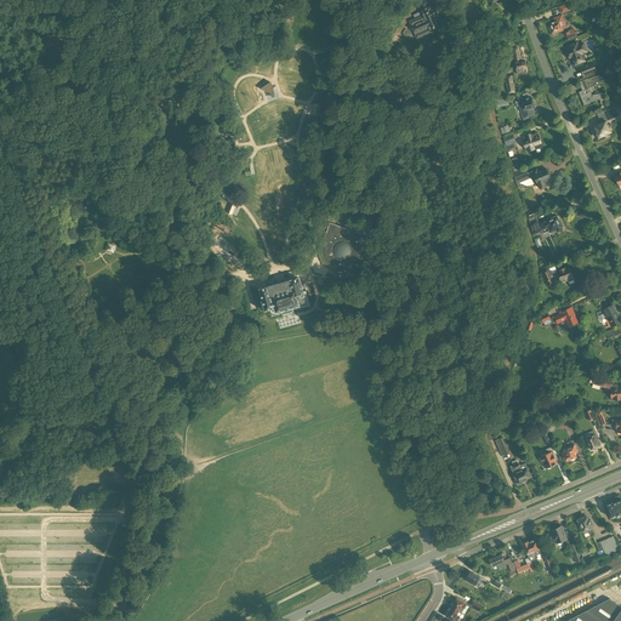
[(442,17),(438,9),(437,5),(429,7),(422,11),(423,15),(410,22),(411,26),(416,34),(415,34),(417,38),(432,32),(432,33),(439,29),(436,20),(442,17)]
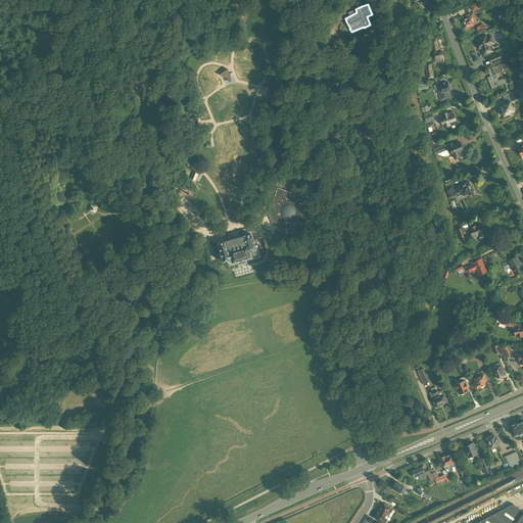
[(470,25),(477,21),(473,12),(467,14),(468,18),(462,20),(465,29),(471,27),(470,25)]
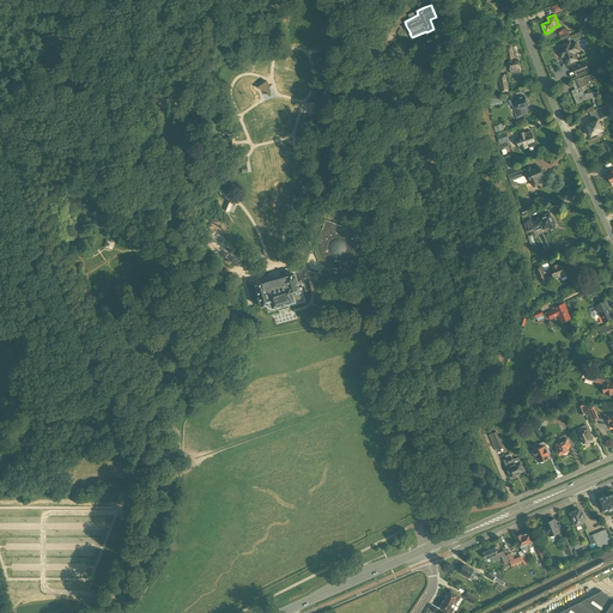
[(569,35),(566,28),(563,29),(564,31),(559,34),(560,37),(569,35)]
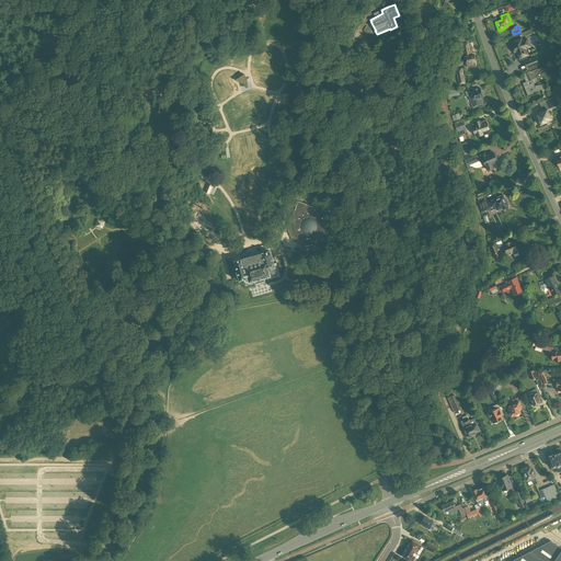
[(526,39),(524,41),(522,42),(521,38),(512,42),(513,45),(512,45),(514,53),(516,52),(519,58),(528,55),(525,48),(529,46),(526,39)]
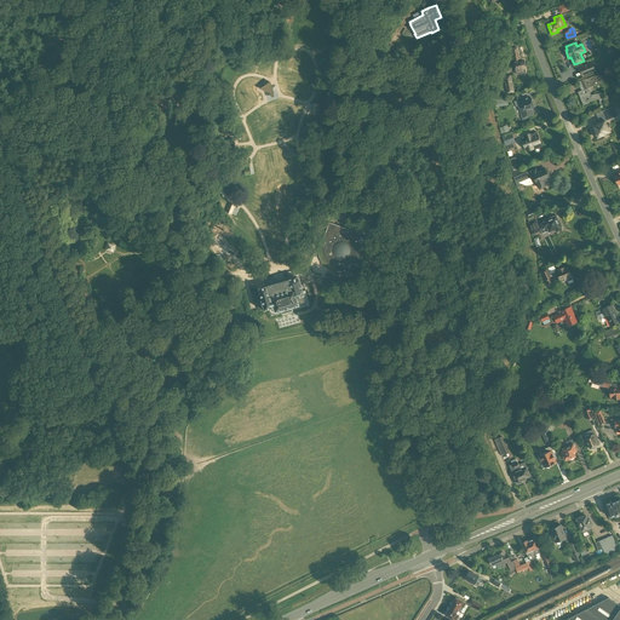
[(520,62),(517,47),(512,49),(515,62),(516,70),(516,74),(526,72),(524,68),(526,68),(524,61),(520,62)]
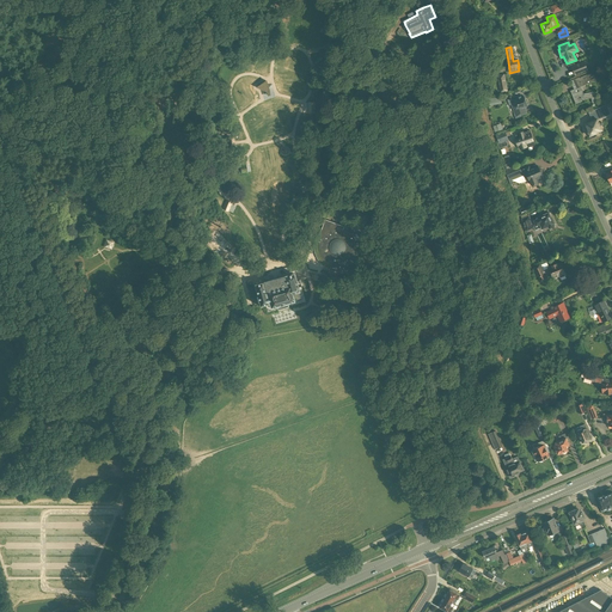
[(587,71),(583,62),(571,67),(575,75),(587,71)]
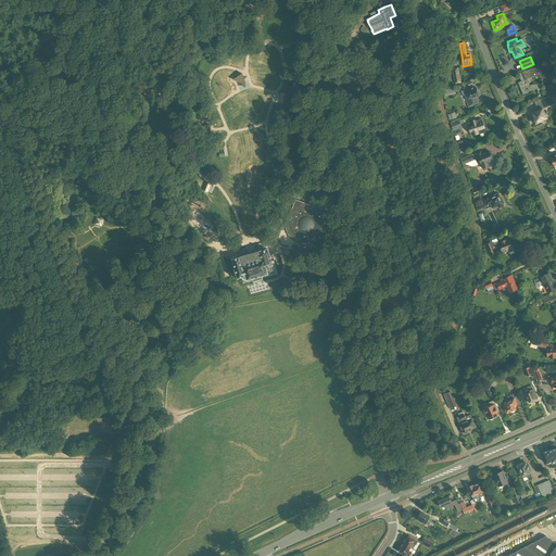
[(523,80),(518,83),(523,95),(529,91),(538,89),(538,93),(542,92),(541,83),(530,85),(528,79),(542,73),(539,65),(527,71),(520,73),(523,80)]
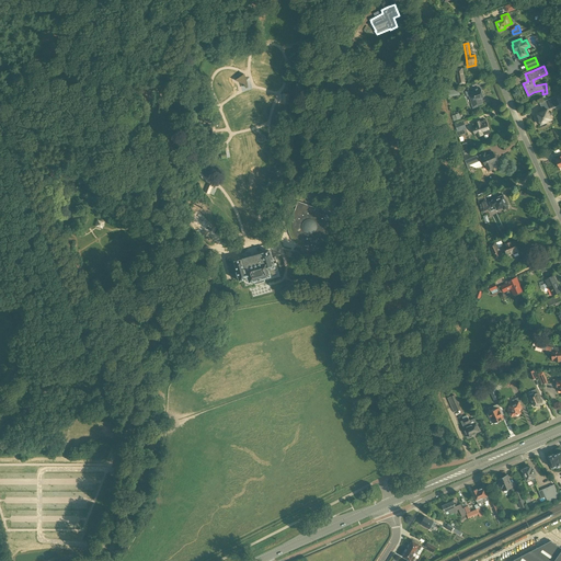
[(462,68),(456,69),(458,81),(459,84),(466,83),(462,68)]
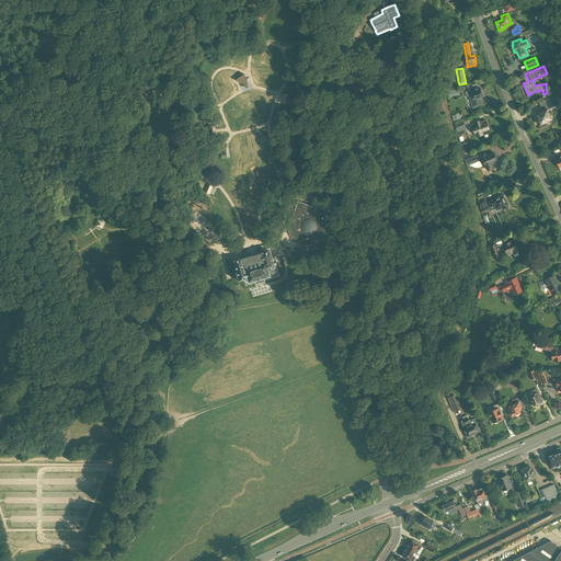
[(241,83),(244,83),(242,75),(240,75),(233,79),(235,80),(241,83)]
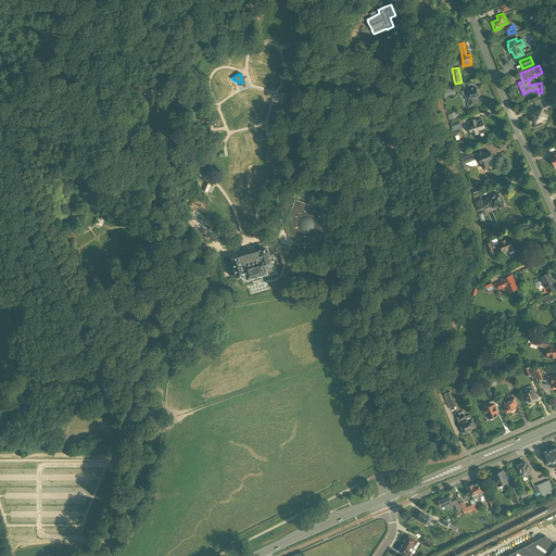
[(464,92),(465,92),(463,85),(454,89),(456,93),(462,91),(463,96),(465,95),(464,92)]
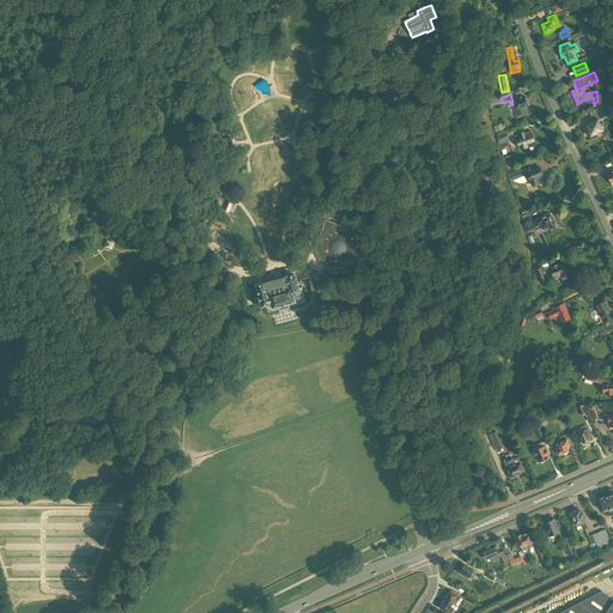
[(516,101),(513,102),(511,102),(513,104),(516,114),(515,114),(516,119),(522,116),(522,115),(527,113),(525,107),(528,105),(525,97),(522,97),(519,99),(515,101),(516,101)]
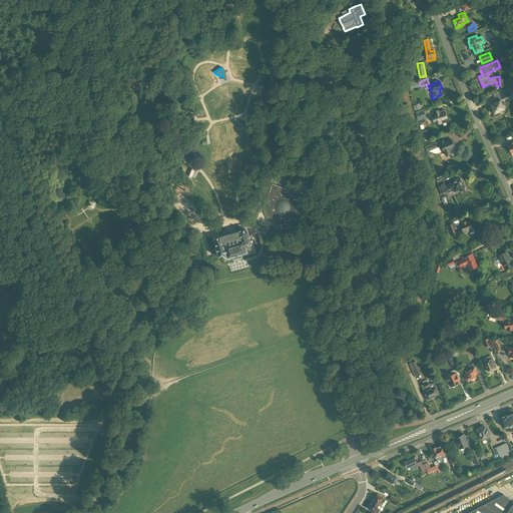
[(492,109),(494,114),(495,114),(495,116),(498,115),(500,114),(499,112),(499,111),(505,109),(500,99),(502,98),(501,96),(496,98),(497,101),(491,103),(490,105),(492,109)]
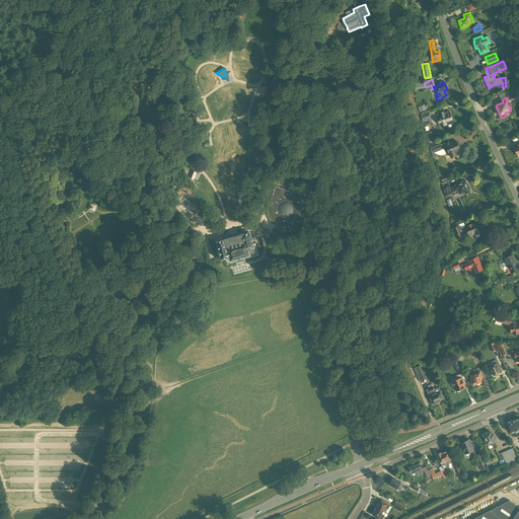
[(438,118),(439,122),(440,124),(441,126),(446,124),(447,125),(451,124),(449,121),(452,120),(450,114),(448,115),(447,110),(437,115),(438,118)]
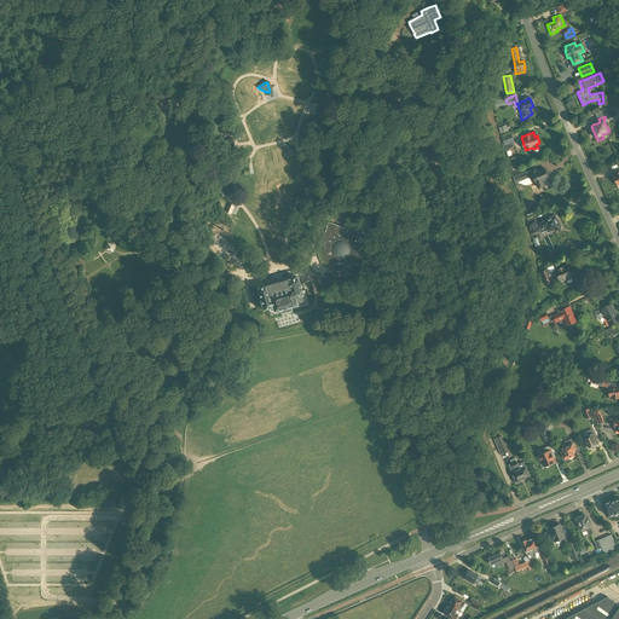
[(512,143),(515,142),(512,133),(502,137),(504,145),(503,145),(505,150),(514,148),(512,143)]
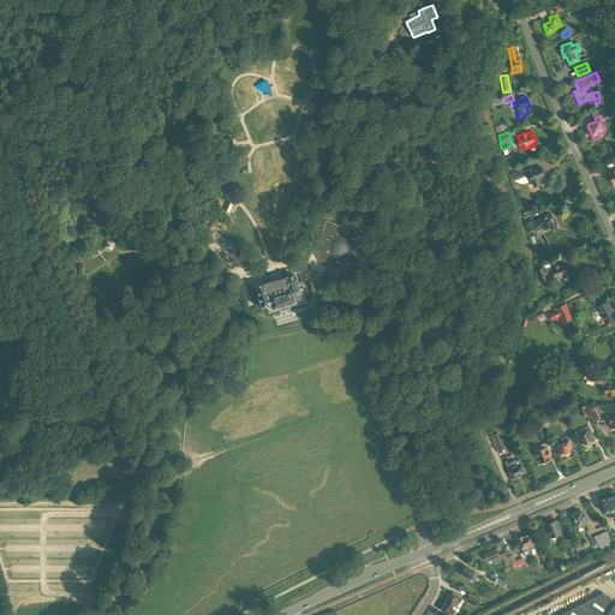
[(532,167),(527,169),(524,172),(521,166),(509,172),(512,183),(515,181),(514,179),(524,174),(525,175),(526,175),(529,181),(531,183),(533,181),(536,186),(537,187),(539,186),(541,184),(545,181),(545,180),(544,177),(544,175),(545,175),(543,172),(543,173),(541,167),(533,171),(532,167)]
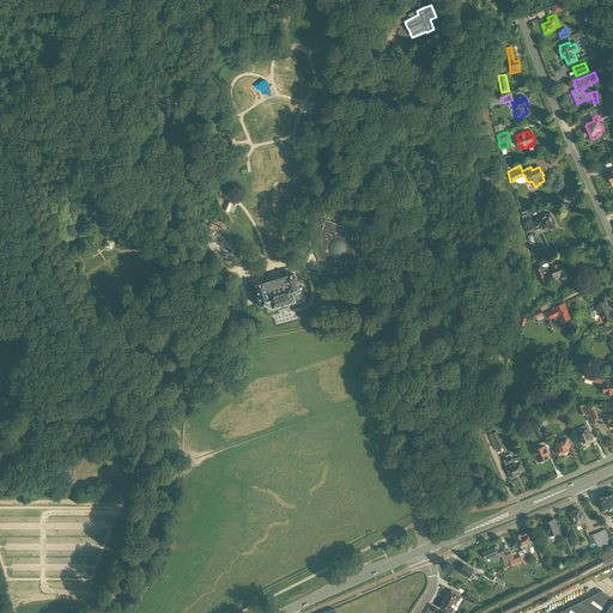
[(541,216),(542,214),(540,211),(523,219),(526,224),(532,220),(538,218),(539,219),(535,222),(538,225),(541,224),(544,229),(550,226),(551,229),(556,226),(554,224),(552,218),(553,217),(551,213),(550,213),(546,216),(546,214),(542,217),(541,216)]
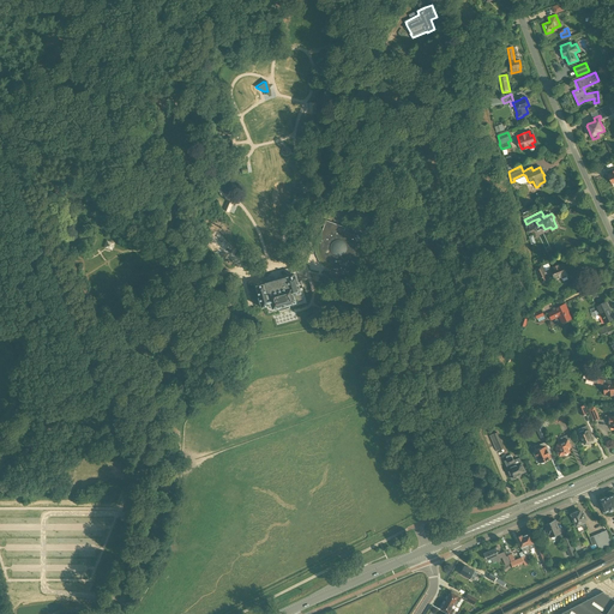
[(326,268),(331,270),(332,271),(335,271),(336,271),(337,271),(338,271),(341,271),(342,271),(343,271),(343,268),(344,268),(345,268),(347,266),(348,266),(349,265),(350,265),(351,264),(353,264),(354,263),(354,262),(355,260),(356,259),(356,258),(357,257),(357,256),(359,254),(356,253),(356,252),(356,251),(356,250),(357,248),(357,247),(356,246),(356,245),(356,244),(356,242),(355,241),(355,240),(354,239),(354,238),(353,236),(353,235),(351,234),(350,234),(349,233),(348,232),(347,232),(348,228),(326,220),(318,241),(317,241),(315,244),(315,248),(315,253),(318,258),(320,262),(323,265),(326,268)]
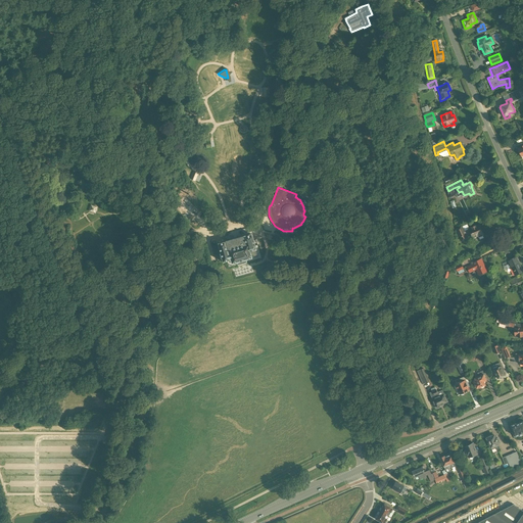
[(89,211),(95,214),(97,206),(91,204),(89,211)]
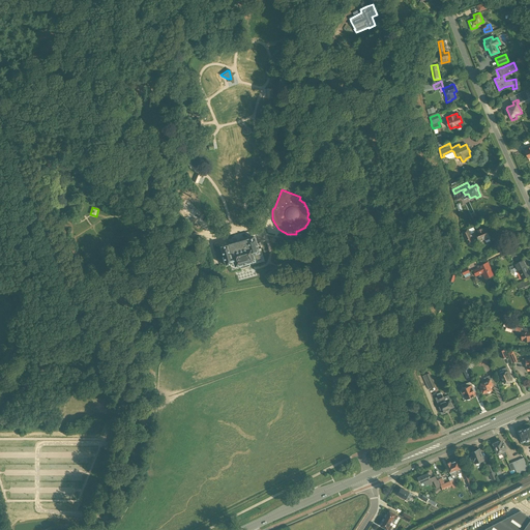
[(478,231),(475,232),(473,228),(468,230),(468,229),(463,232),(465,236),(464,236),(468,243),(474,241),(473,239),(477,237),(478,241),(484,238),(484,240),(490,239),(489,236),(490,236),(486,228),(482,229),(478,231)]
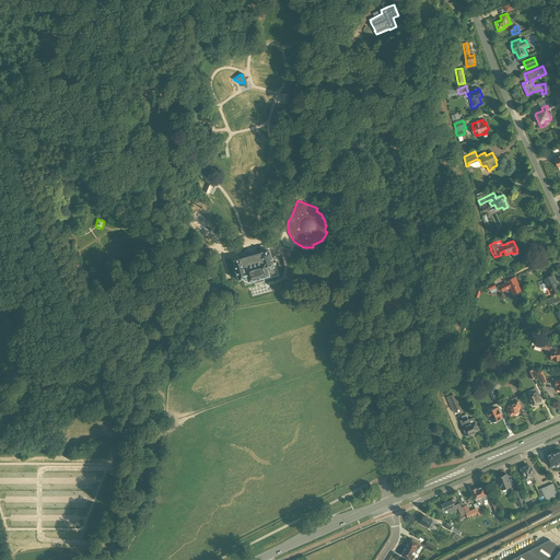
[(268,251),(241,259),(241,260),(240,260),(240,259),(232,261),(237,280),(244,279),(244,278),(246,277),(247,282),(253,280),(253,281),(263,278),(268,276),(275,273),(268,251)]
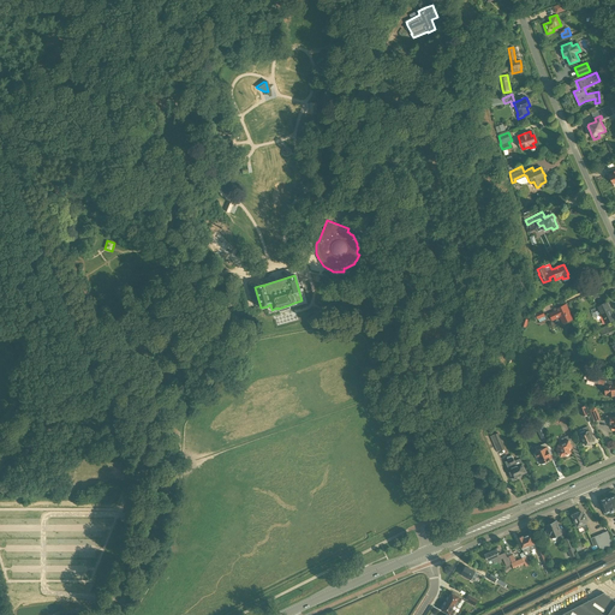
[(614,318),(607,302),(602,304),(596,306),(597,308),(591,310),(595,317),(602,315),(605,323),(614,318)]
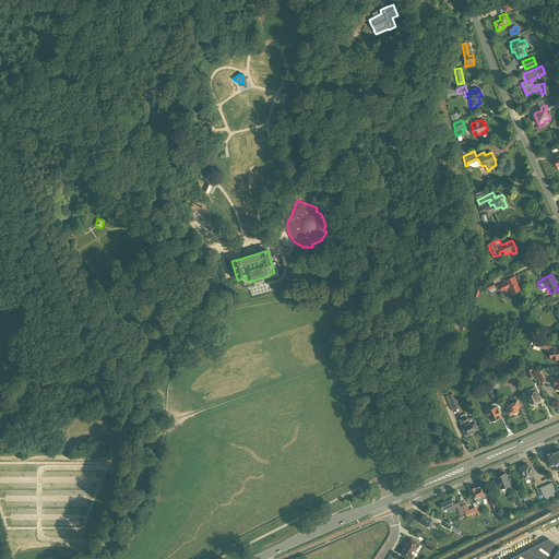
[(514,276),(506,281),(507,282),(499,285),(502,290),(509,287),(512,294),(520,290),(514,276)]
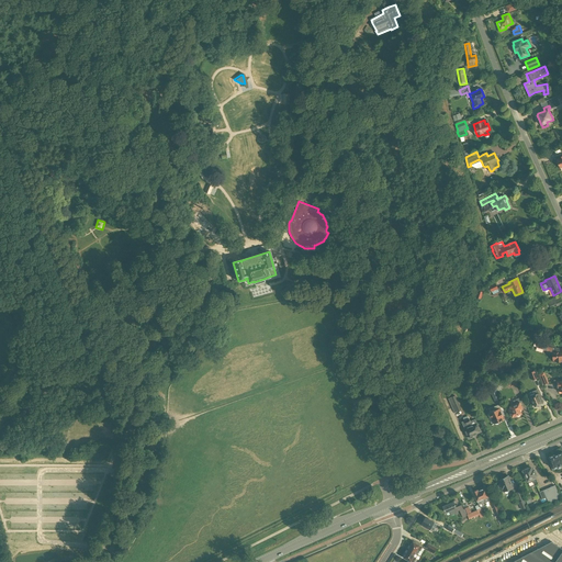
[(550,307),(561,301),(560,296),(548,302),(550,307)]
